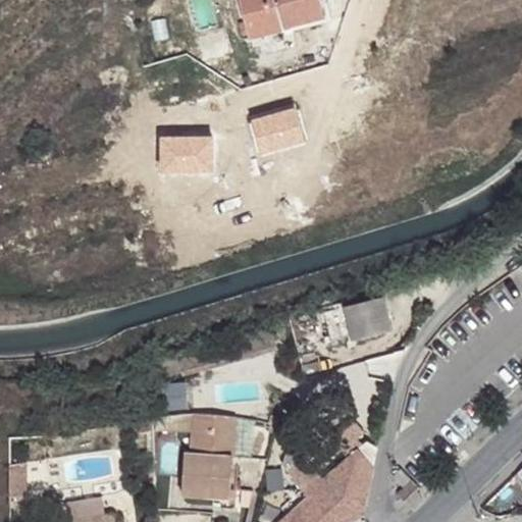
[(240,0),(250,38),(282,30),(280,19),(323,8),(320,0),(240,0)]
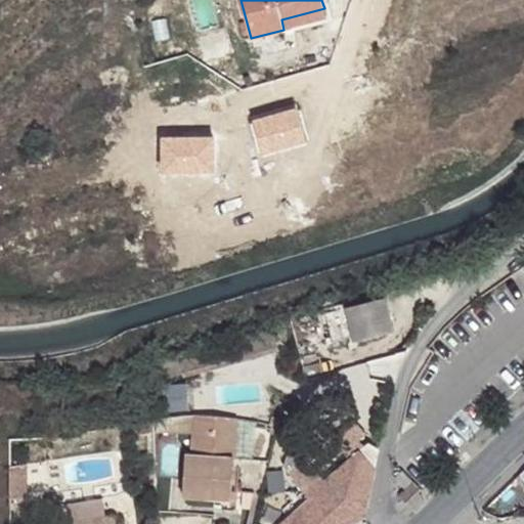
[(281,19),(284,30),(326,17),(324,8),(281,19)]
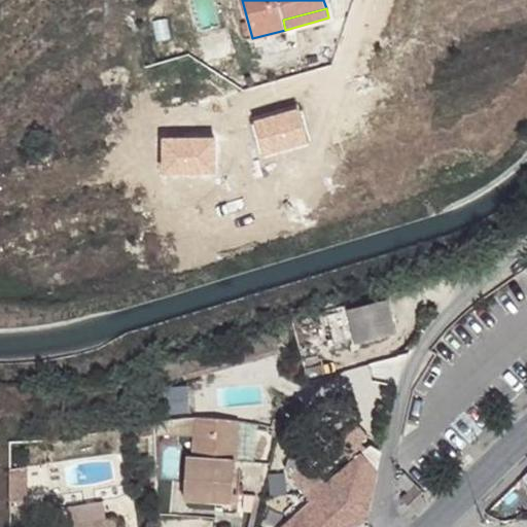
[(150,243),(150,257),(163,257),(163,242),(150,243)]
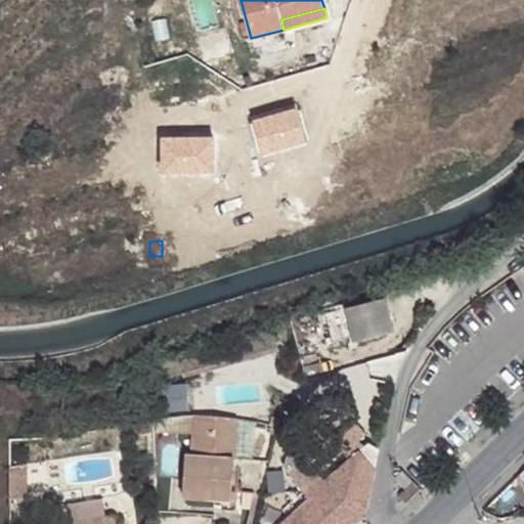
[(353,338),(353,340),(394,330),(385,297),(345,307),(349,321),(353,338)]
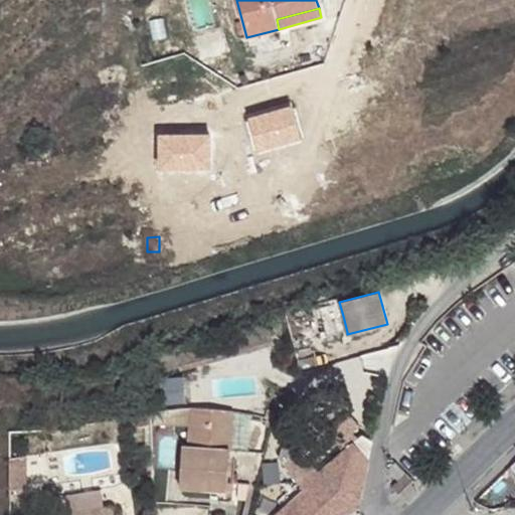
[(339,302),(320,307),(323,321),(343,316),(339,302)]
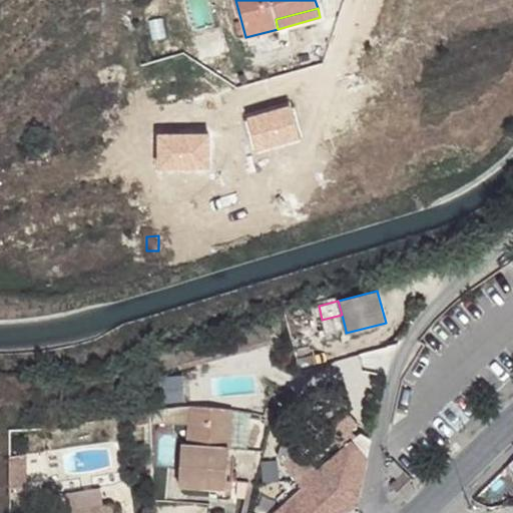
[(342,315),(322,320),(325,337),(346,331),(342,315)]
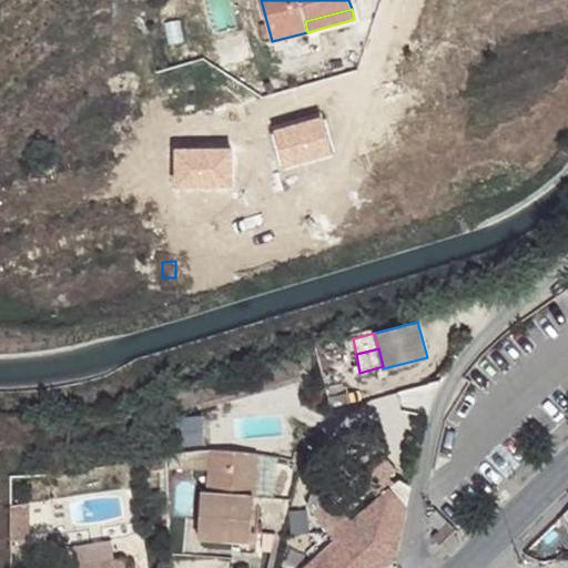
[(213,449),(168,454),(168,466),(212,468),(213,449)]
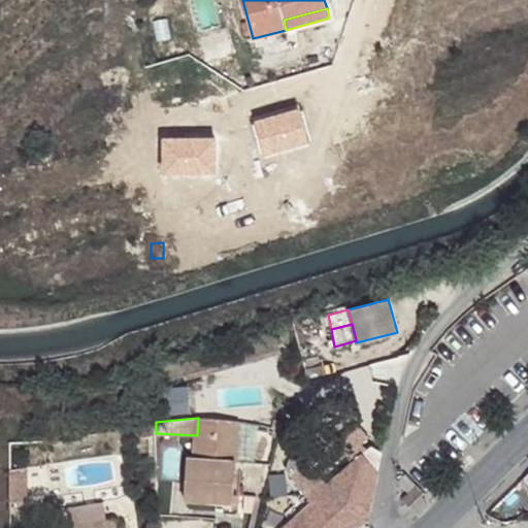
[(239,421),(198,418),(197,435),(195,450),(195,458),(188,458),(184,501),(215,503),(232,505),(236,462),(237,453),(239,421)]
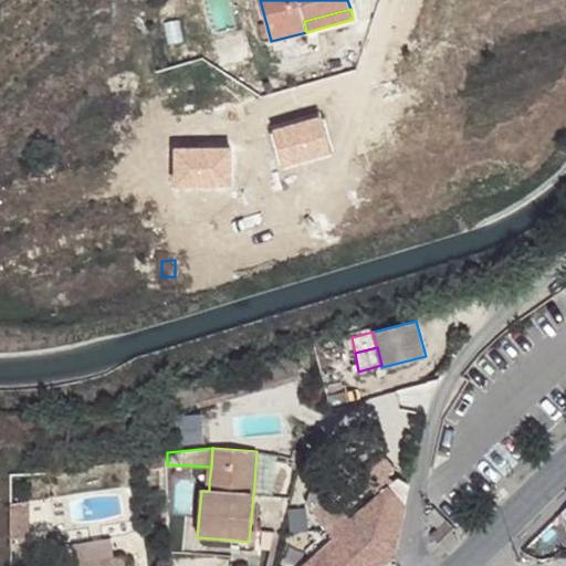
[(326,528),(334,538),(360,565),(379,565),(392,555),(396,547),(406,504),(388,486),(392,483),(387,475),(374,488),(379,494),(354,516),(333,494),(312,513),(326,528)]
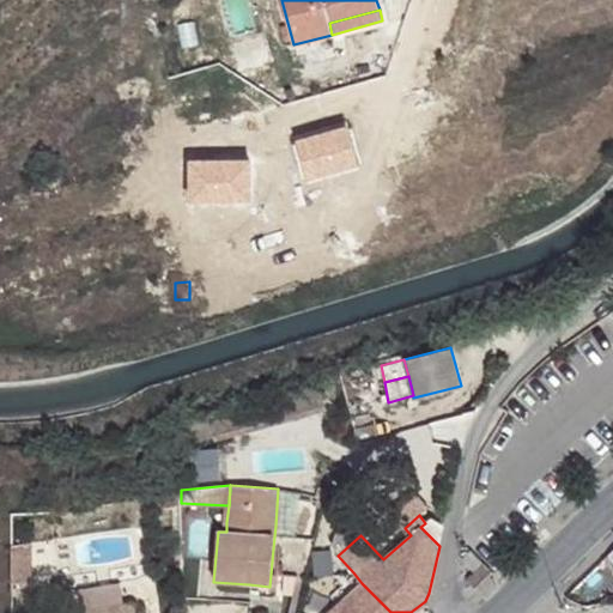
[(425,523),(420,527),(439,546),(444,525),(432,517),(425,523)]
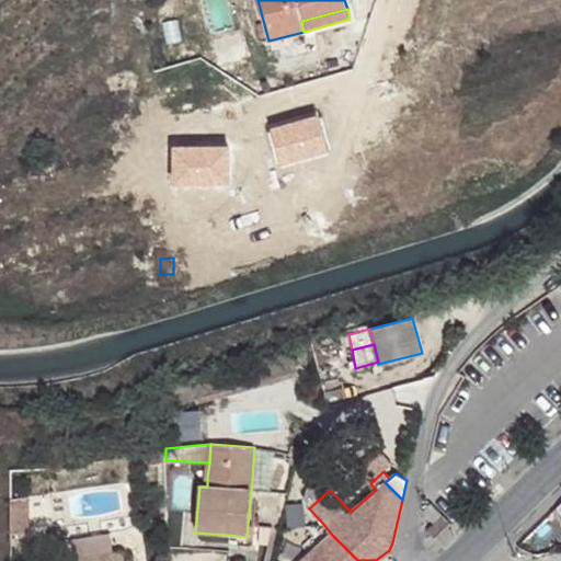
[(31,497),(9,497),(9,533),(32,531),(31,497)]
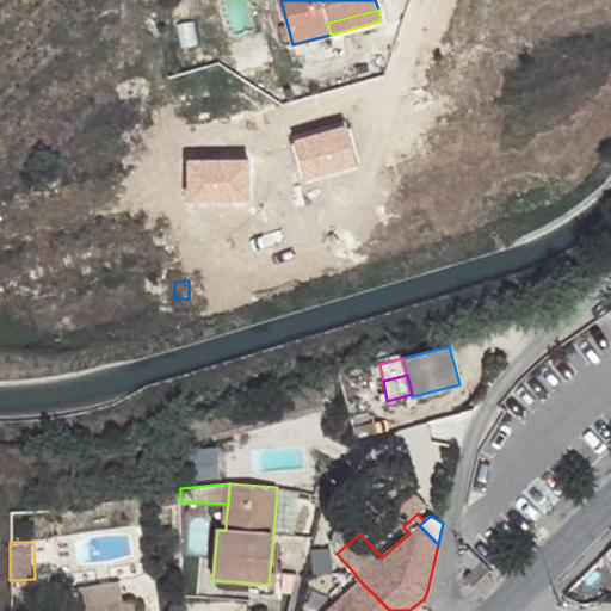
[(460,557),(473,571),(481,561),(469,548),(460,557)]
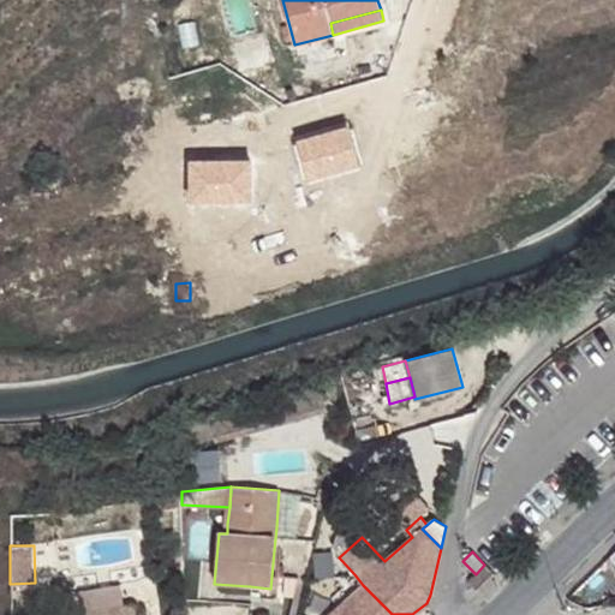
[(485,566),(469,581),(476,591),(494,574),(485,566)]
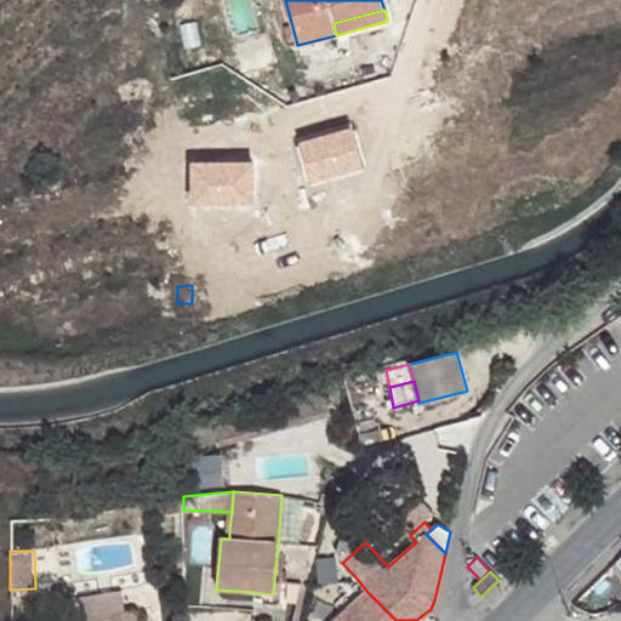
[(396,620),(366,591),(332,620),(396,620)]
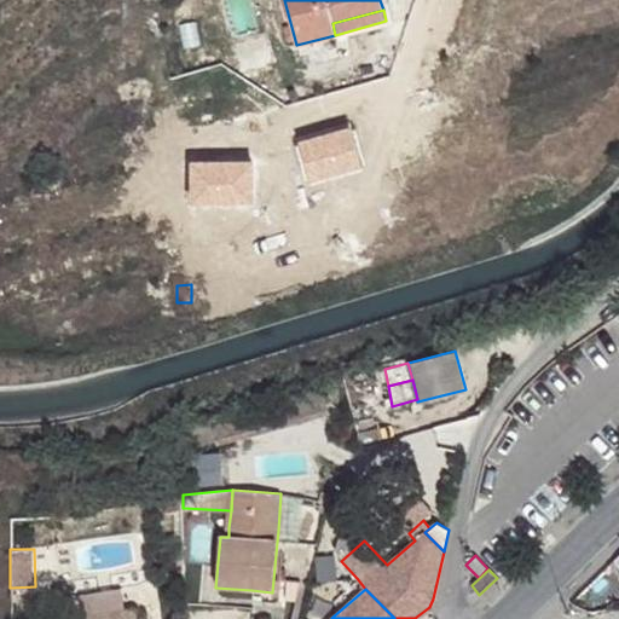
[(272,593),(252,590),(250,602),(277,603),(278,593),(272,593)]
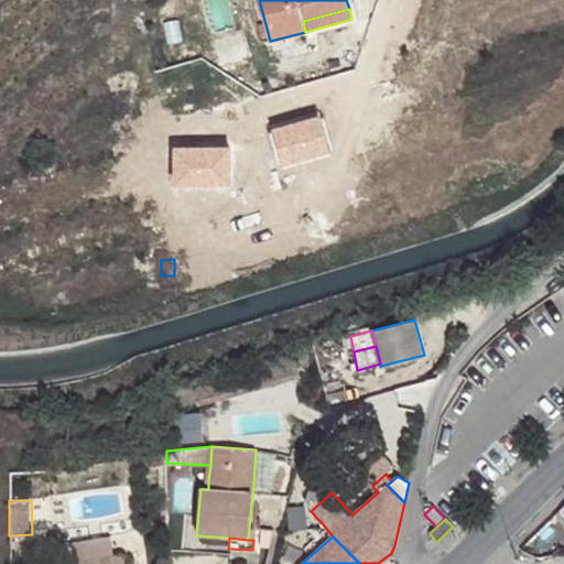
[(123,563),(123,554),(65,562),(65,563),(123,563)]
